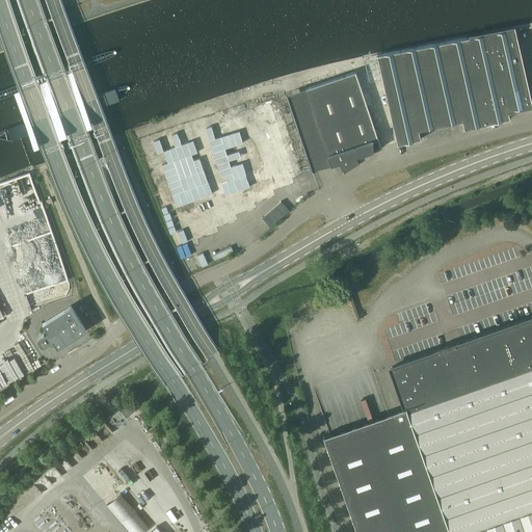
[(513,29),(468,37),(472,55),(483,53),(483,55),(517,48),(513,29)]
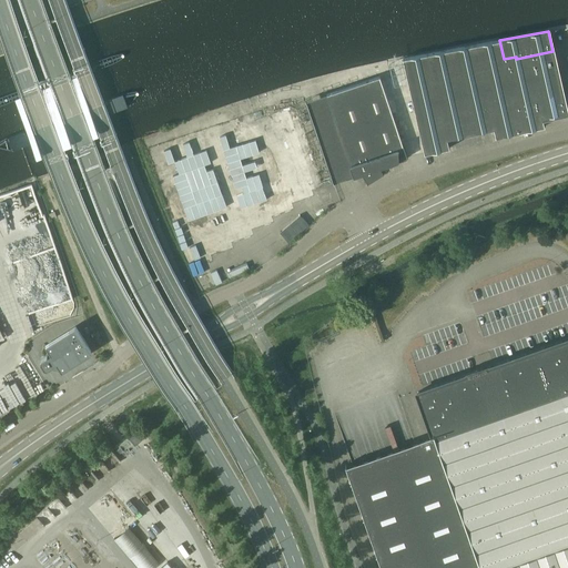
[(504,59),(499,40),(403,59),(425,153),(449,148),(447,139),(494,129),(496,138),(520,132),(514,103),(509,82),(504,59)]
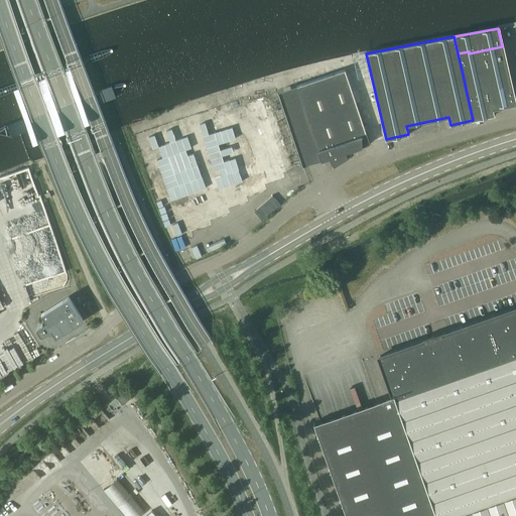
[(506,65),(502,46),(469,53),(469,51),(458,53),(463,75),(506,65)]
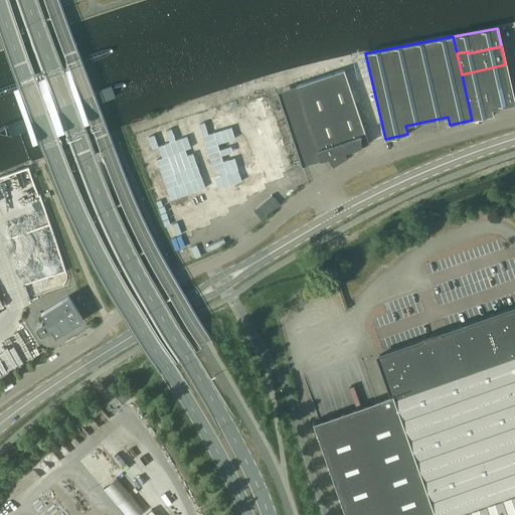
[(509,83),(505,64),(462,74),(466,94),(488,89),(509,83)]
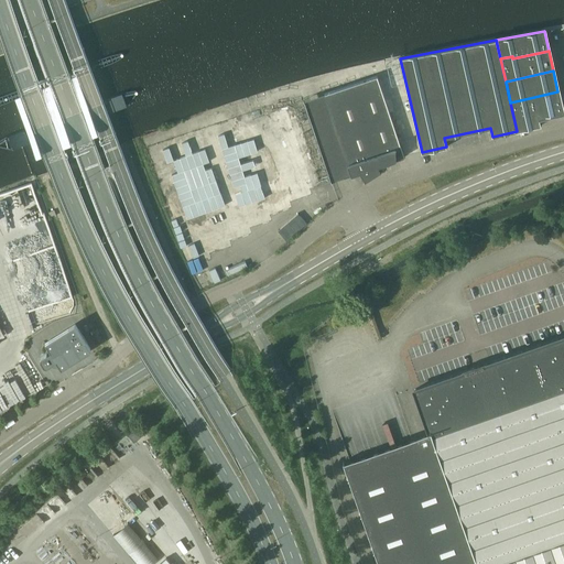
[(378,76),(324,94),(351,174),(359,172),(365,180),(381,170),(380,164),(398,159),(396,152),(402,150),(378,76)]
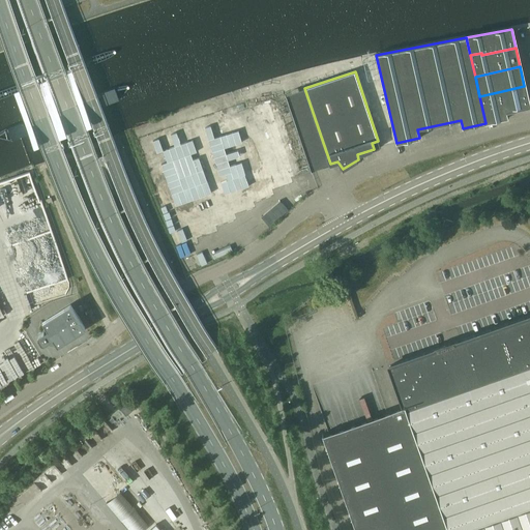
[(528,105),(524,86),(502,91),(506,110),(528,105)]
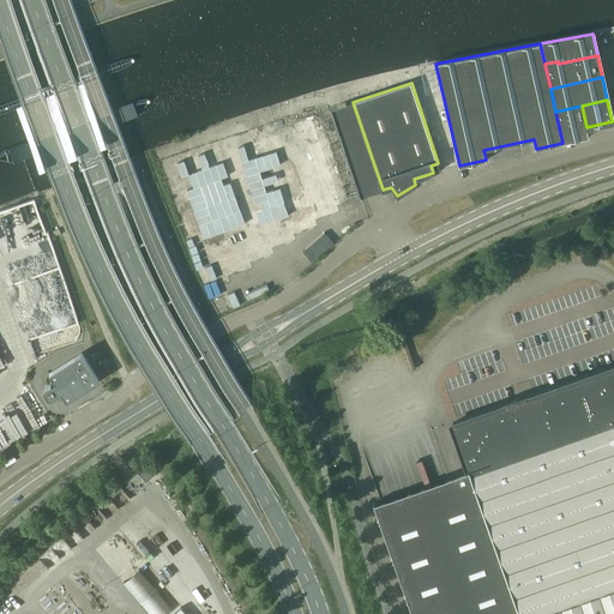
[(133,101),(6,148),(12,163),(138,116),(133,101)]
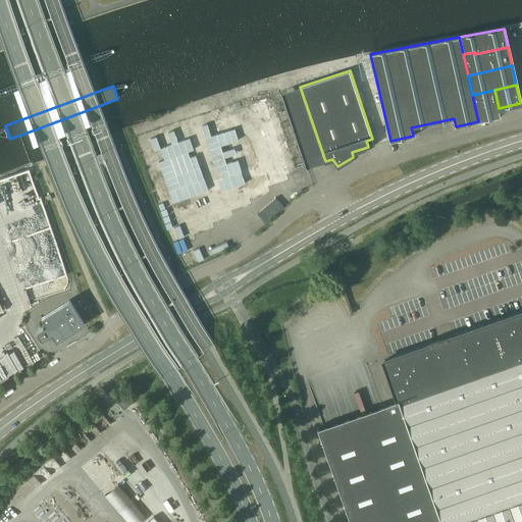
[(494,90),(472,95),(478,121),(501,116),(499,108),(494,90)]
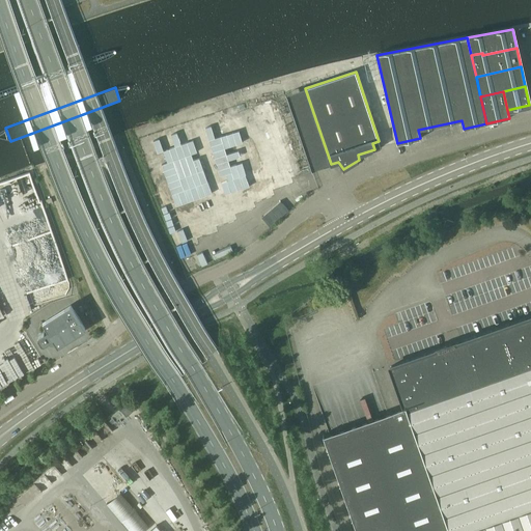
[(48,344),(56,345),(57,345),(58,346),(85,329),(71,305),(43,322),(48,330),(38,335),(37,338),(42,343),(45,344),(47,342),(48,344)]
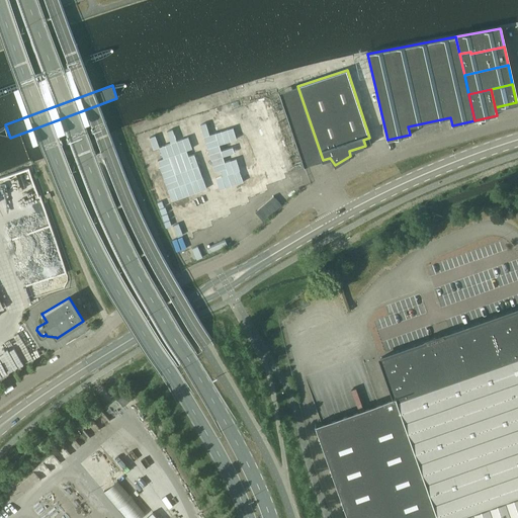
[(397,400),(317,428),(348,517),(517,517),(517,310),(513,313),(512,311),(511,312),(512,313),(497,318),(496,317),(495,317),(496,319),(481,324),(480,322),(479,323),(480,324),(464,329),(463,328),(462,328),(463,330),(448,335),(447,334),(446,334),(447,335),(416,346),(415,345),(414,345),(414,347),(400,352),(399,350),(398,351),(398,352),(383,358),(382,356),(381,356),(381,358),(380,358),(380,360),(382,359),(389,378),(387,379),(387,380),(390,379),(392,384),(394,390),(397,400)]
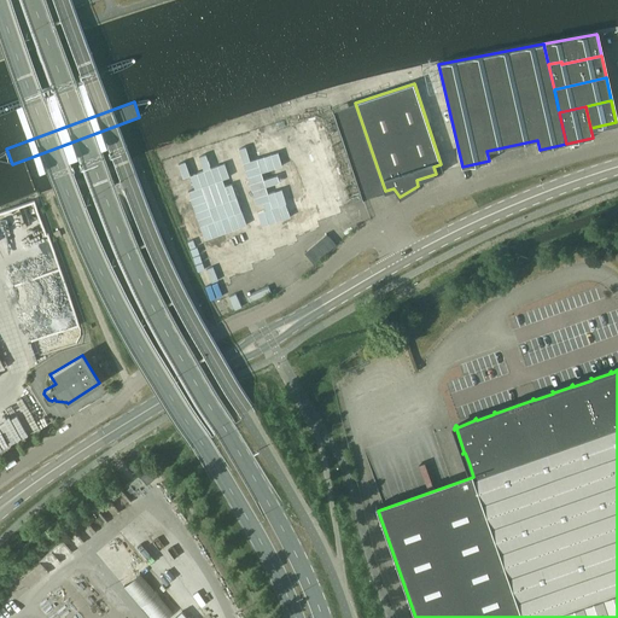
[(152,467),(141,476),(147,483),(158,474),(152,467)]
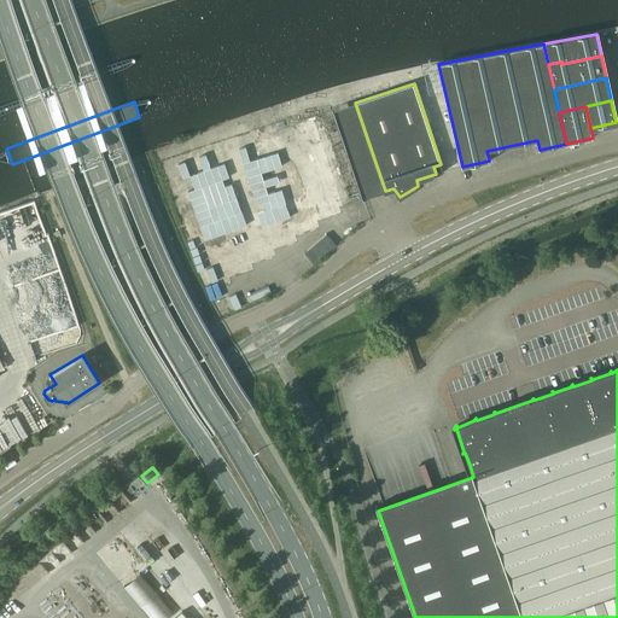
[(140,572),(124,586),(151,617),(167,617),(174,613),(140,572)]
